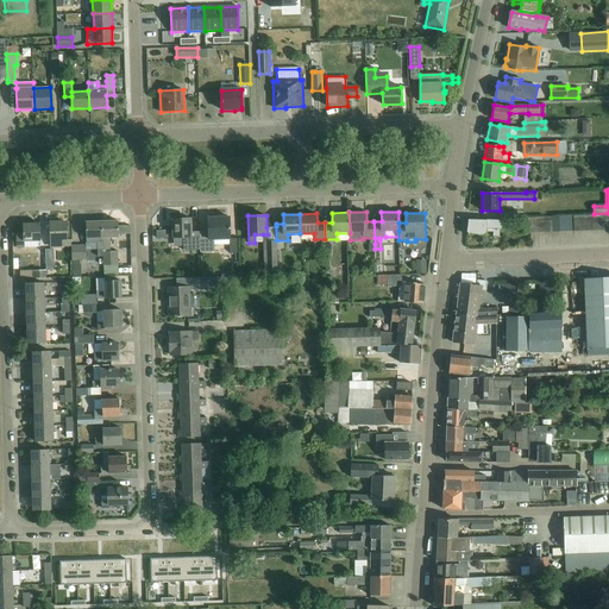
[(573,217),(573,231),(575,232),(601,231),(600,215),(573,217)]
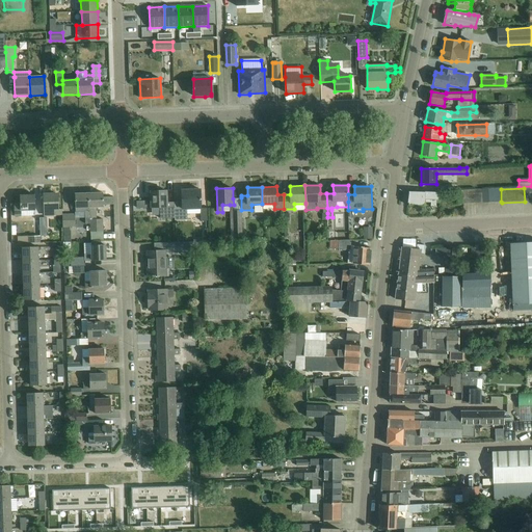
[(183,203),(175,203),(176,218),(176,220),(188,220),(187,209),(200,209),(202,209),(202,208),(201,189),(183,190),(183,203)]
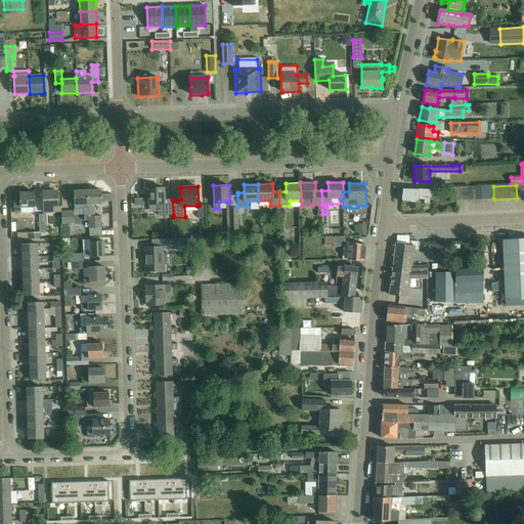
[(173,215),(172,200),(165,200),(165,187),(148,188),(149,205),(158,205),(159,215),(173,215)]
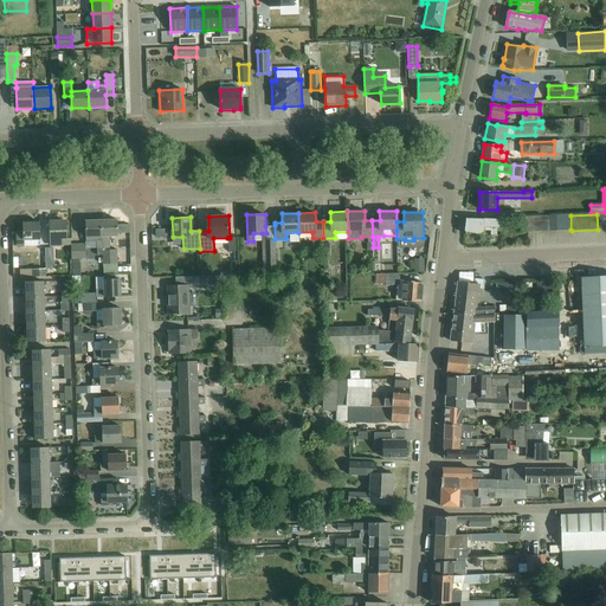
[(465,219),(464,231),(465,231),(465,234),(483,234),(483,231),(490,231),(490,234),(496,236),(497,226),(500,226),(500,219),(497,219),(483,219),(465,219)]
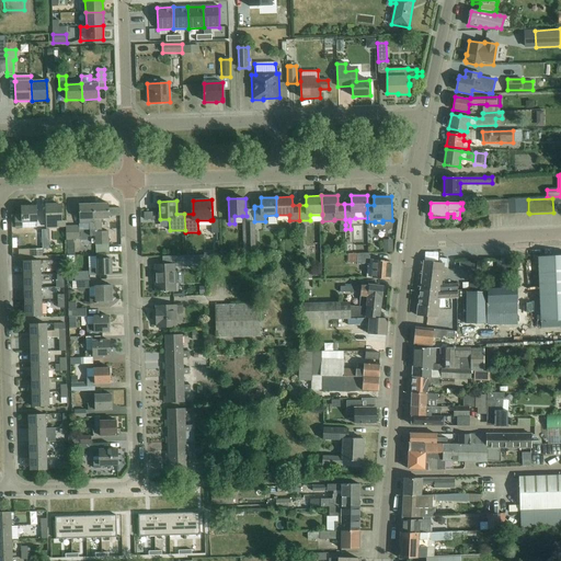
[(109,204),(94,205),(95,237),(95,250),(96,254),(110,253),(110,249),(109,244),(109,230),(102,230),(102,224),(102,219),(110,218),(109,204)]
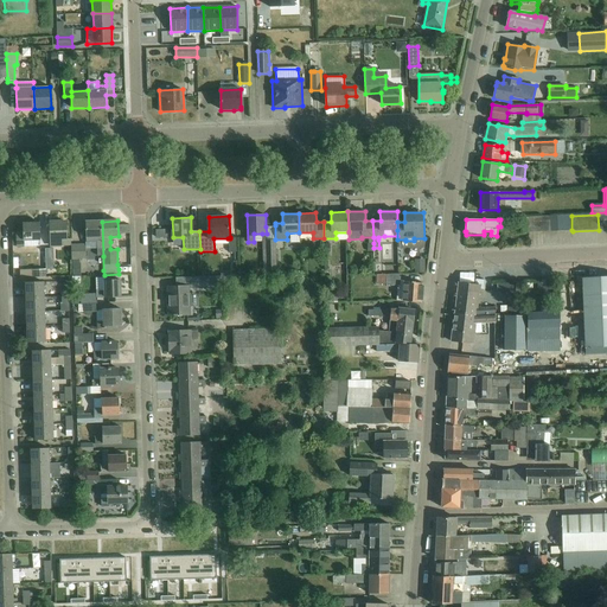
[(71,237),(66,237),(66,222),(50,223),(51,247),(62,247),(62,246),(71,246),(71,237)]
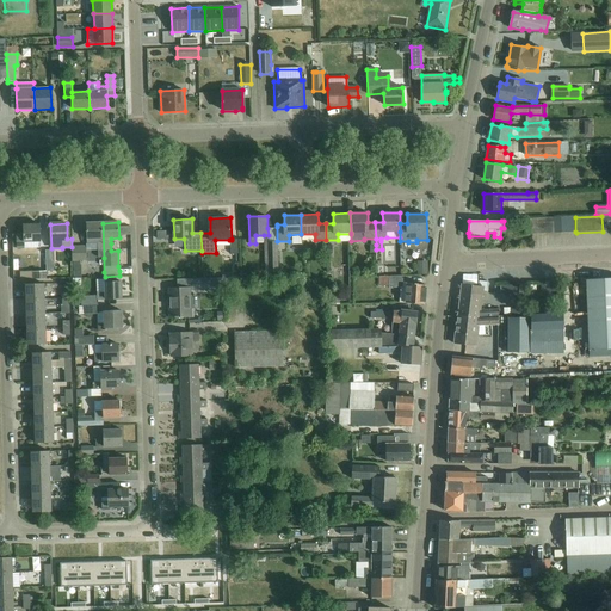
[(104,258),(103,223),(86,223),(87,244),(98,244),(98,258),(104,258)]
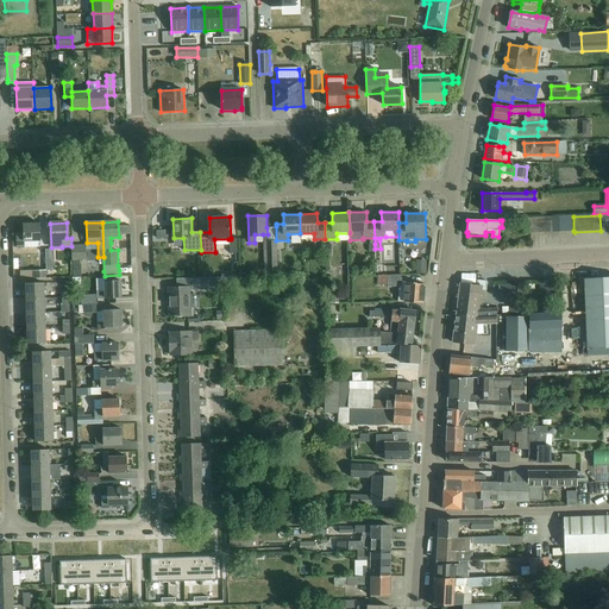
[(39,224),(24,224),(24,233),(17,233),(17,234),(17,246),(17,248),(41,246),(39,224)]
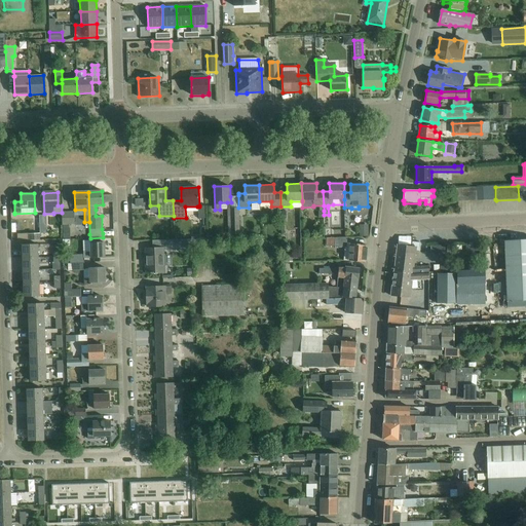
[(238,208),(227,209),(228,233),(231,233),(231,242),(240,241),(238,208)]
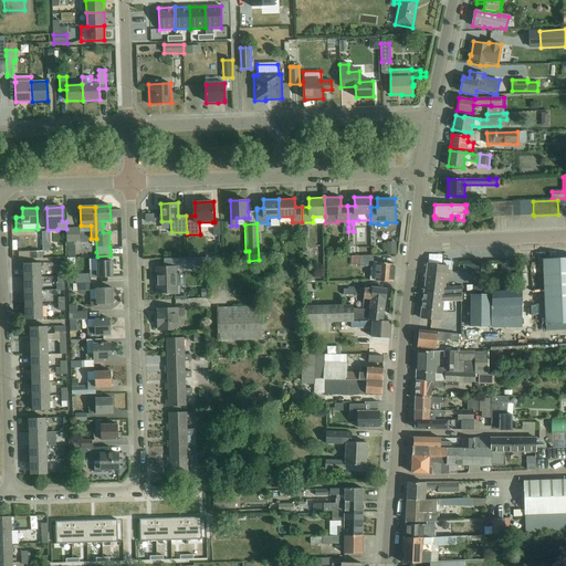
[(80,229),(66,229),(67,257),(75,257),(74,245),(73,245),(73,242),(80,242),(80,229)]
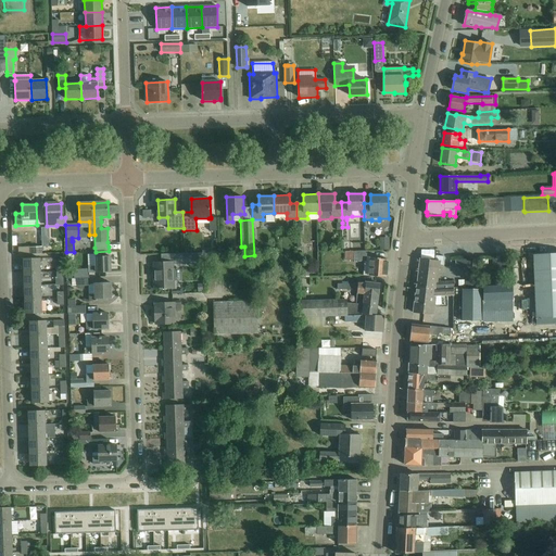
[(380,239),(380,250),(390,250),(390,239),(380,239)]
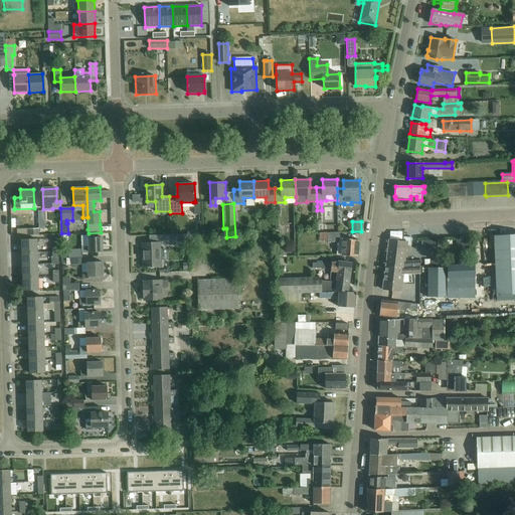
[(336,232),(329,232),(323,231),(322,240),(328,240),(339,241),(340,232),(336,232)]
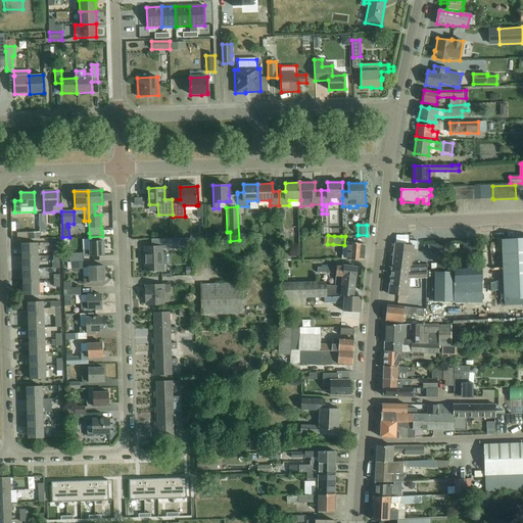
[(69,257),(62,257),(62,263),(67,263),(83,263),(84,263),(83,256),(103,255),(103,241),(99,241),(99,236),(90,237),(90,240),(82,240),(82,251),(83,251),(83,252),(69,252),(69,257)]
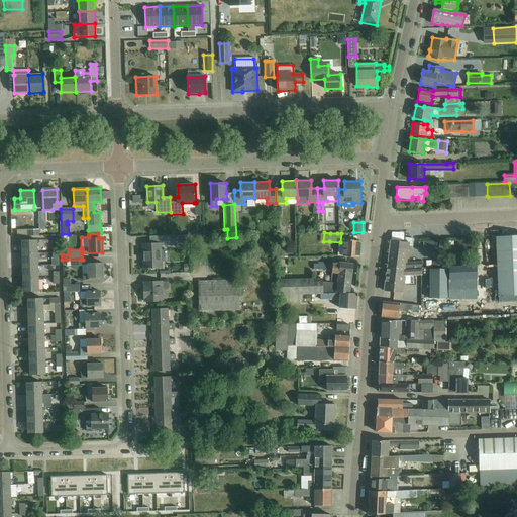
[(188,235),(161,235),(161,244),(168,244),(177,244),(177,245),(189,245),(189,238),(188,235)]
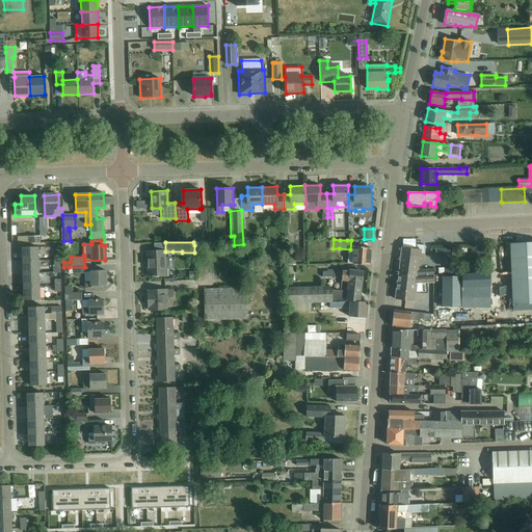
[(531,242),(526,242),(510,243),(511,265),(512,304),(531,303),(531,242)]
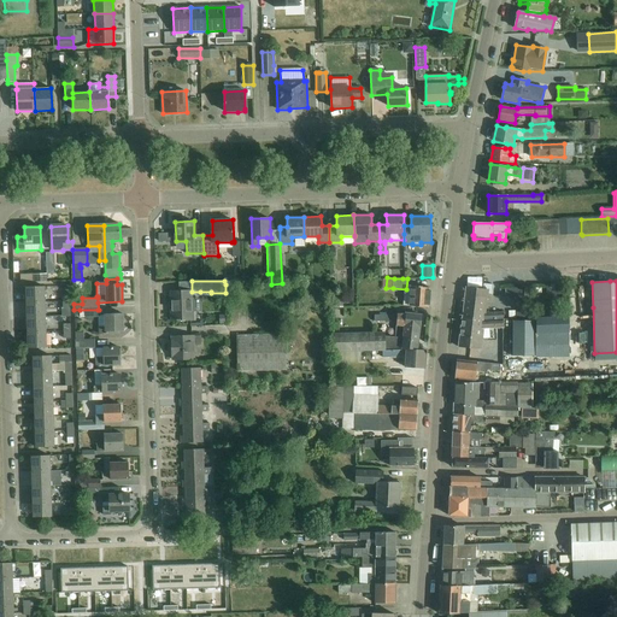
[(466,287),(462,322),(504,319),(504,312),(483,313),(485,303),(491,304),(492,295),(493,285),(483,283),(482,289),(466,287)]
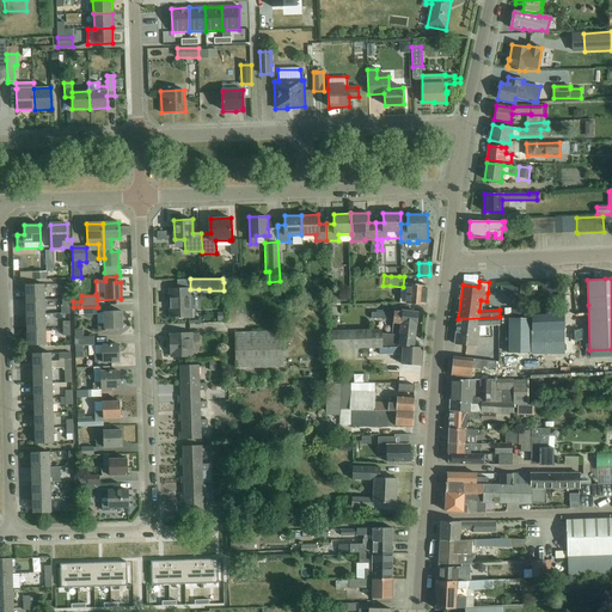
[(546,286),(542,286),(542,293),(560,292),(560,285),(551,286),(550,282),(545,282),(546,286)]
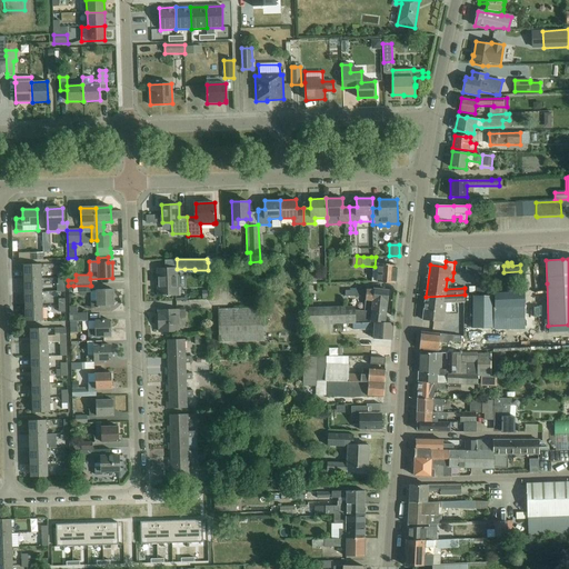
[(396,283),(397,266),(379,265),(377,282),(396,283)]
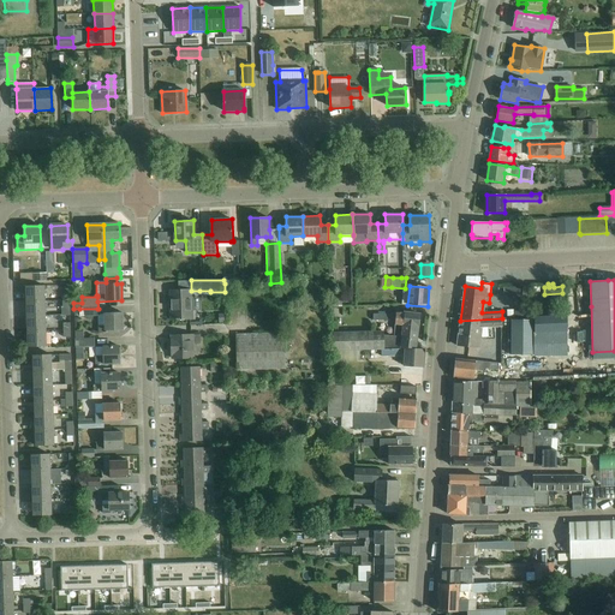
[(27,303),(45,302),(45,287),(27,287),(27,303)]
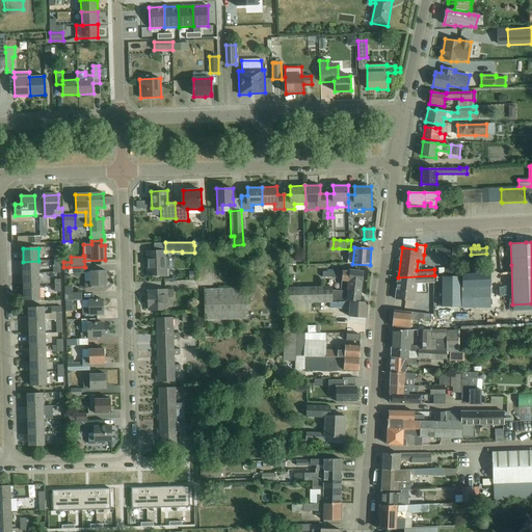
[(165,251),(148,253),(148,276),(166,275),(165,251)]
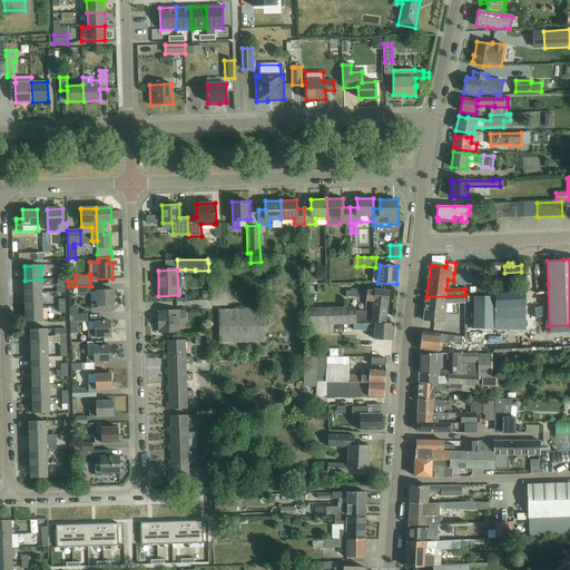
[(42,293),(41,279),(25,281),(26,294),(42,293)]
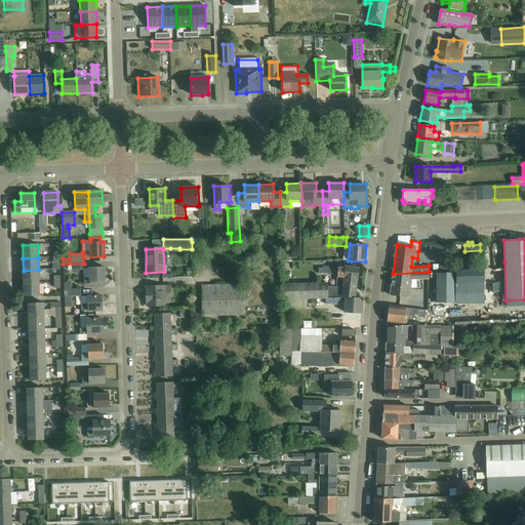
[(283,284),(283,299),(296,298),(305,298),(325,298),(342,297),(342,296),(355,297),(358,268),(346,267),(346,268),(330,268),(323,269),(323,274),(338,273),(336,290),(328,288),(328,283),(325,283),(290,284),(283,284)]
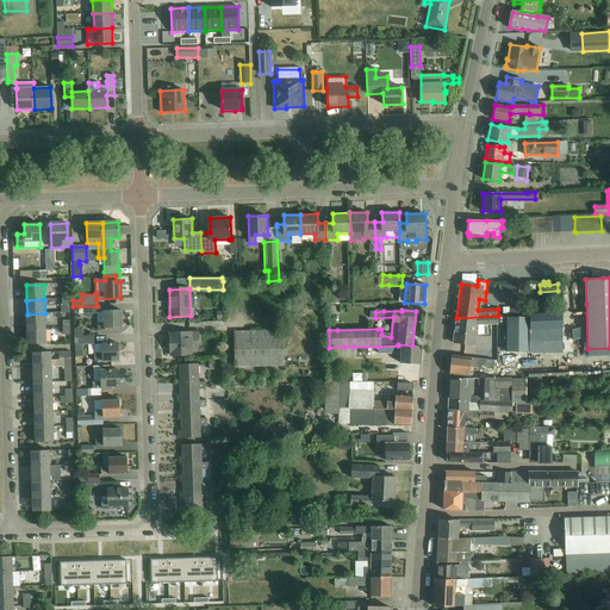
[(104,311),(98,313),(98,323),(98,330),(117,330),(117,328),(123,327),(122,311),(104,311)]
